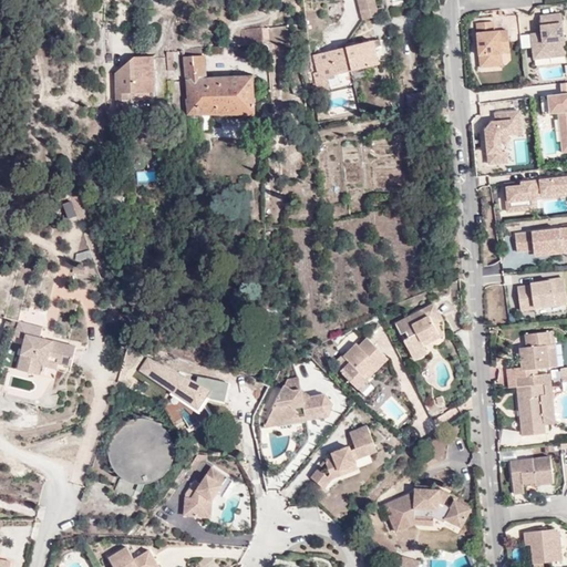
[(380,0),(362,0),(364,9),(381,4),(380,0)]
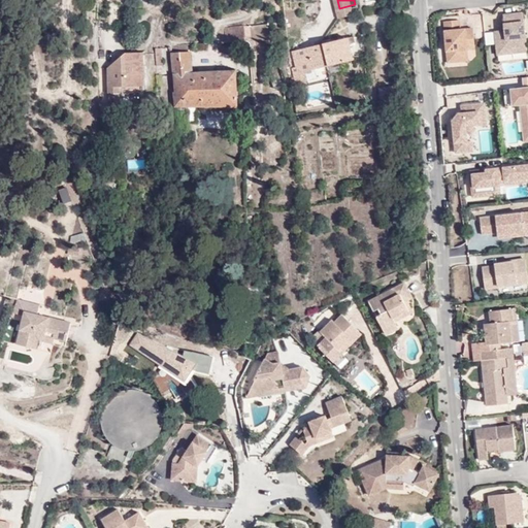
[(341,17),(357,12),(355,4),(339,8),(341,17)]
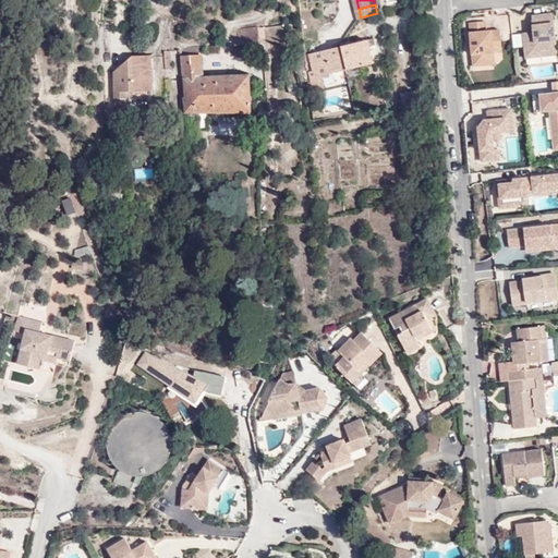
[(555,46),(552,12),(531,14),(533,33),(522,33),(525,57),(543,56),(542,47),(555,46)]
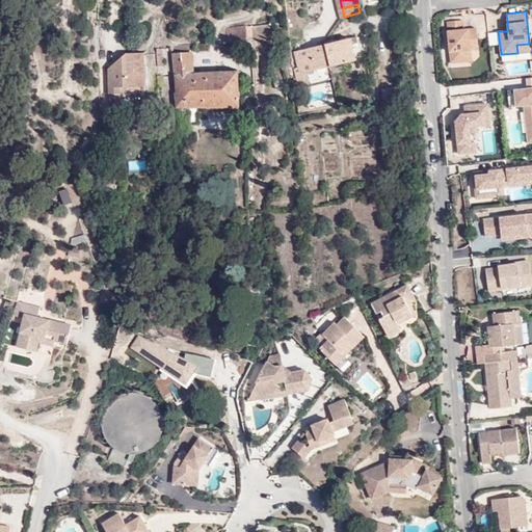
[(462,19),(446,21),(450,63),(467,61),(466,51),(471,50),(470,46),(477,45),(476,27),(463,28),(462,19)]
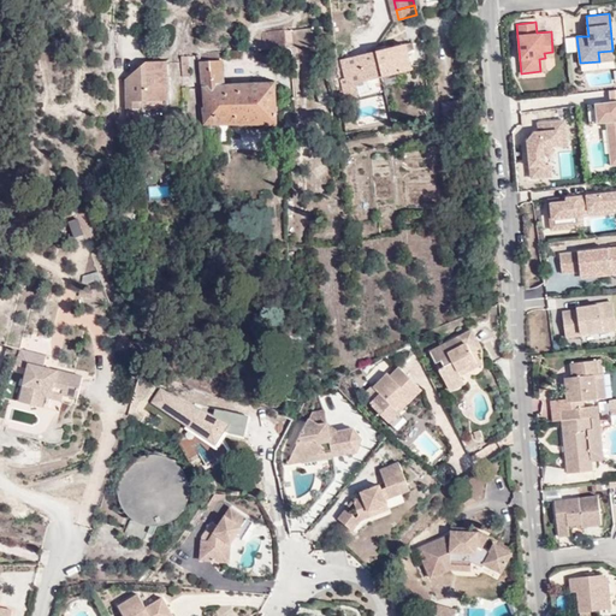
[(289,30),(264,34),(266,55),(291,52),(289,30)]
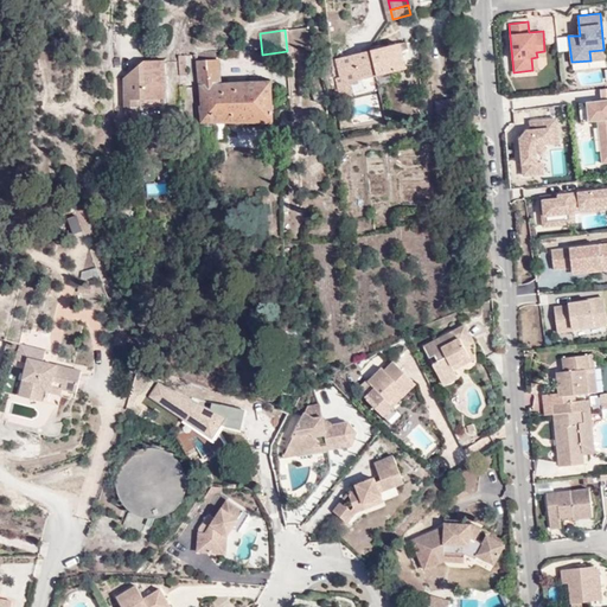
[(404,42),(369,51),(375,78),(410,69),(404,42)]
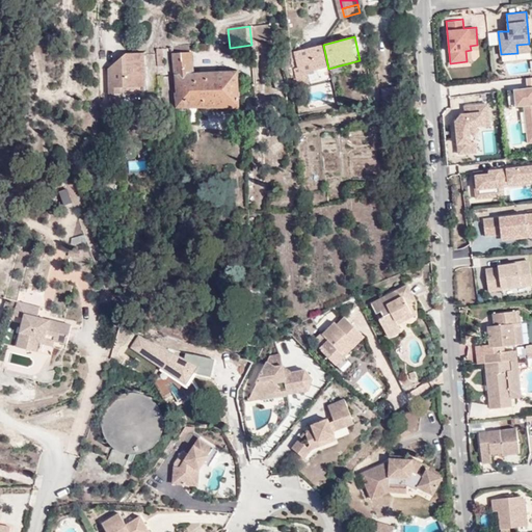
[(517,53),(530,51),(529,44),(516,45),(517,53)]
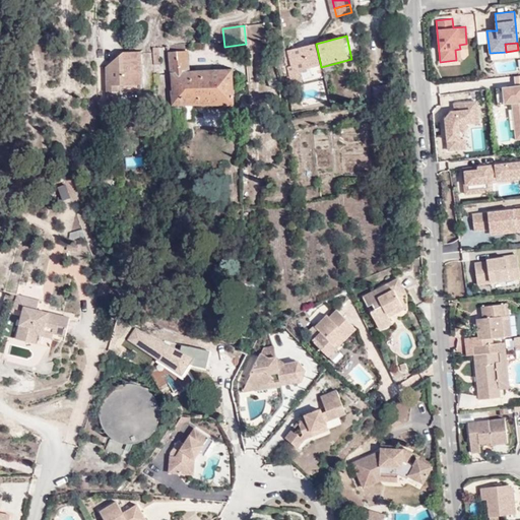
[(321,67),(316,44),(290,51),(294,64),(290,66),(293,75),(290,76),(293,85),(306,82),(304,71),(321,67)]
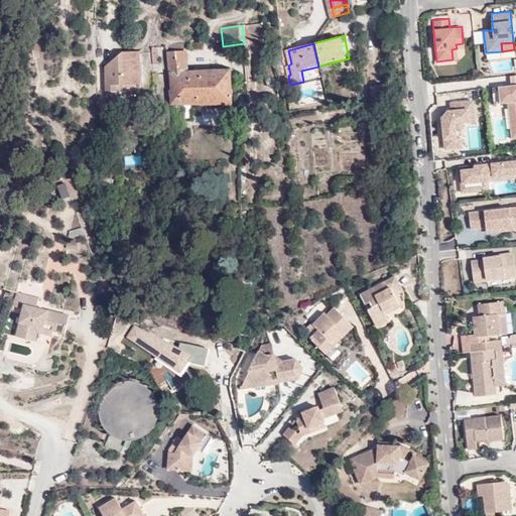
[(142,83),(142,49),(126,48),(107,65),(108,101),(118,101),(118,84),(142,83)]
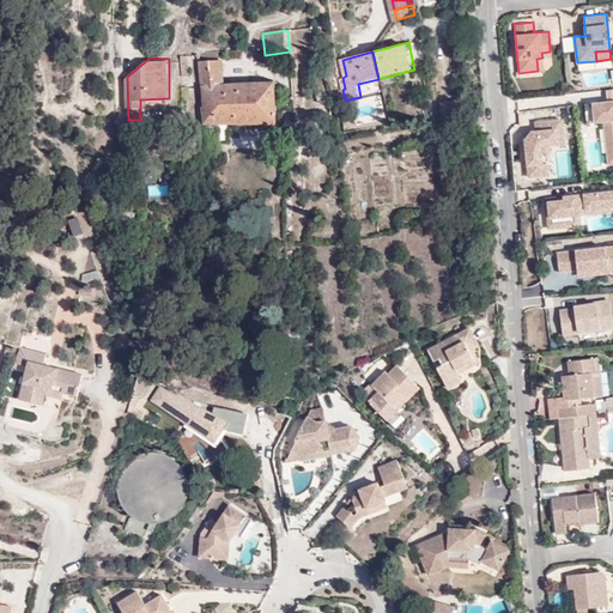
[(224,85),(220,60),(202,62),(208,108),(205,107),(206,125),(278,125),(277,82),(224,85)]
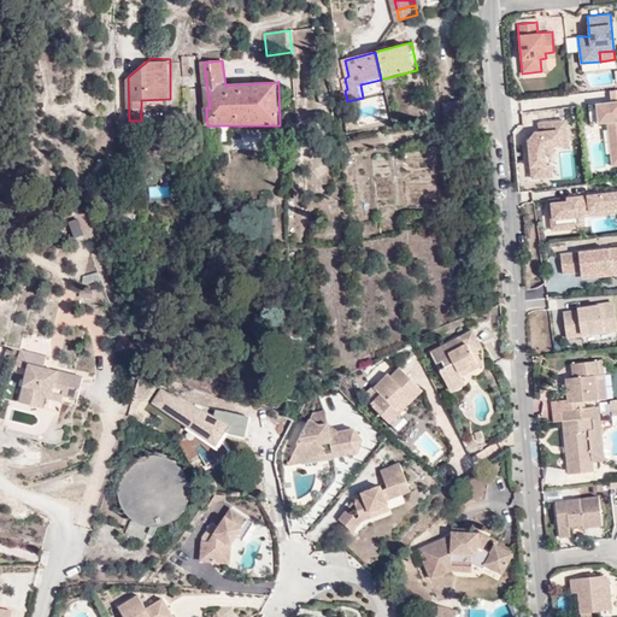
[(616,100),(585,104),(587,123),(604,122),(607,165),(616,164),(616,100)]
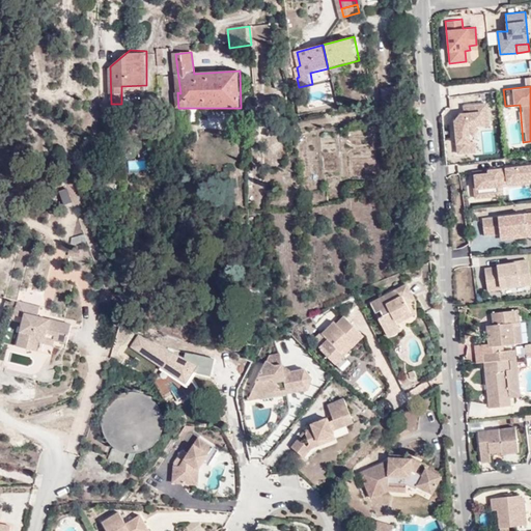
[(475,124),(475,122),(484,122),(482,104),(460,105),(460,111),(456,111),(449,119),(452,151),(470,150),(469,131),(470,129),(475,124)]
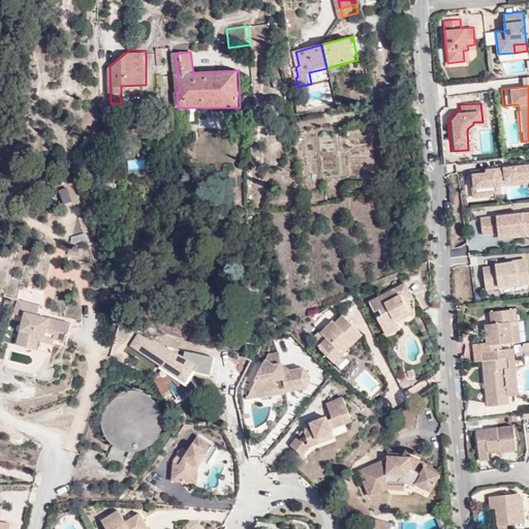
[(144,168),(143,160),(127,161),(128,169),(144,168)]
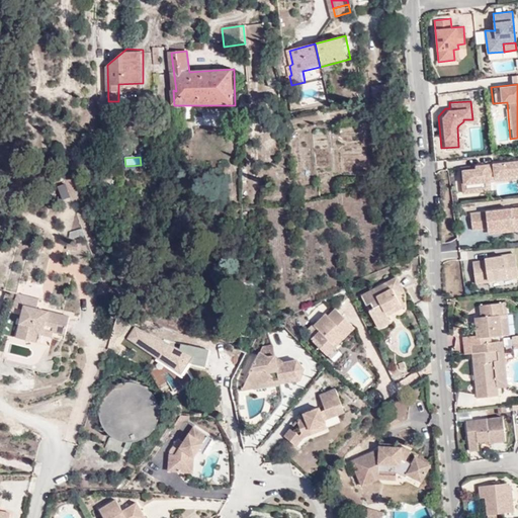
[(517,161),(463,168),(465,192),(482,190),(481,181),(491,180),(517,177),(517,161)]
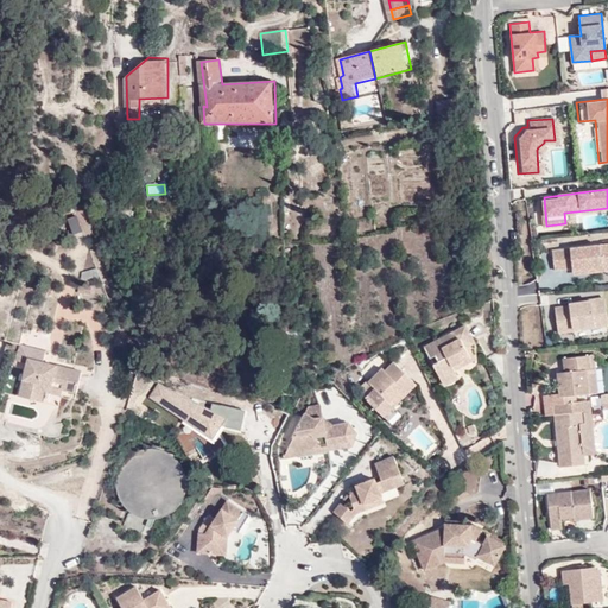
[(576,211),(564,213),(565,223),(577,222),(576,211)]
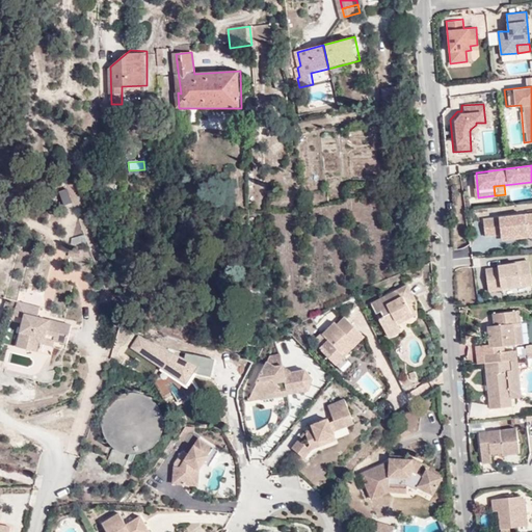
[(529,197),(528,187),(512,188),(512,198),(529,197)]
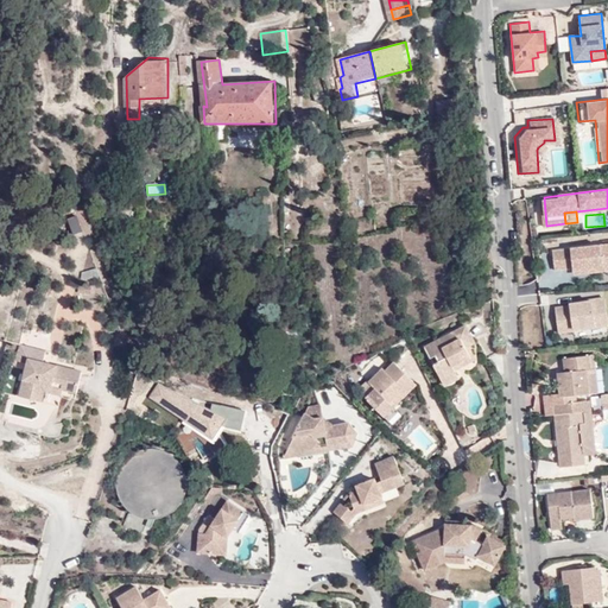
[(607,240),(605,241),(605,244),(572,248),(555,249),(557,270),(576,267),(576,271),(581,273),(607,271),(606,263),(607,263),(607,240)]
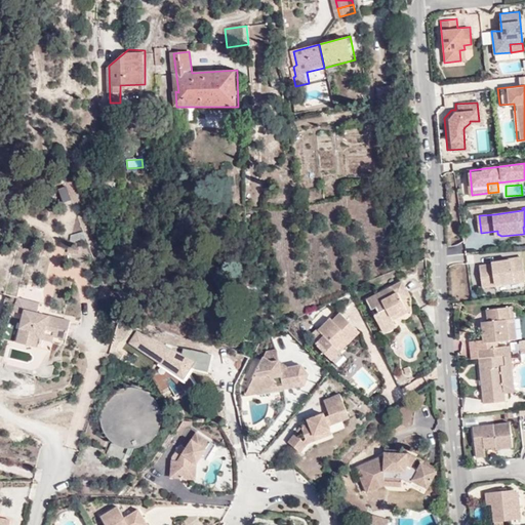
[(73,243),(87,240),(85,231),(70,235),(73,243)]
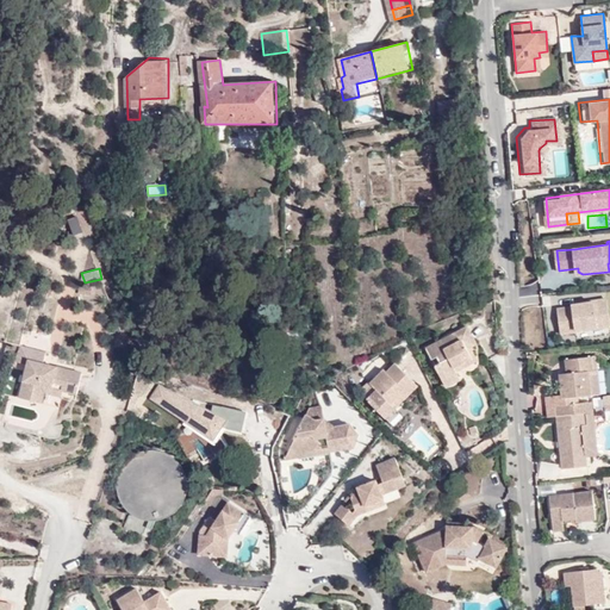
[(609,324),(609,310),(609,299),(574,304),(574,306),(559,307),(562,334),(578,331),(578,330),(609,324)]
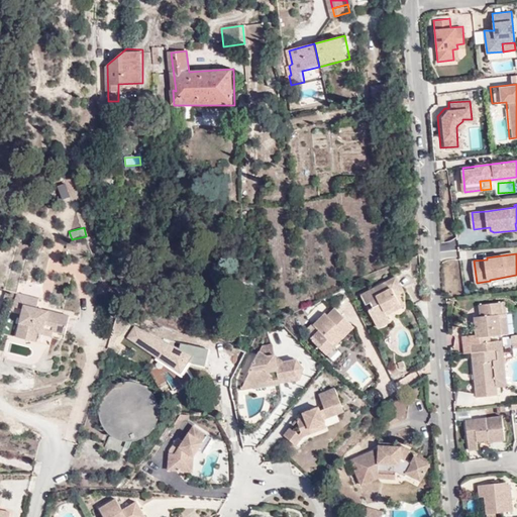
[(377,328),(389,322),(387,317),(381,306),(387,302),(389,306),(398,301),(395,295),(403,290),(396,278),(360,297),(366,306),(372,305),(373,308),(369,312),(377,328)]
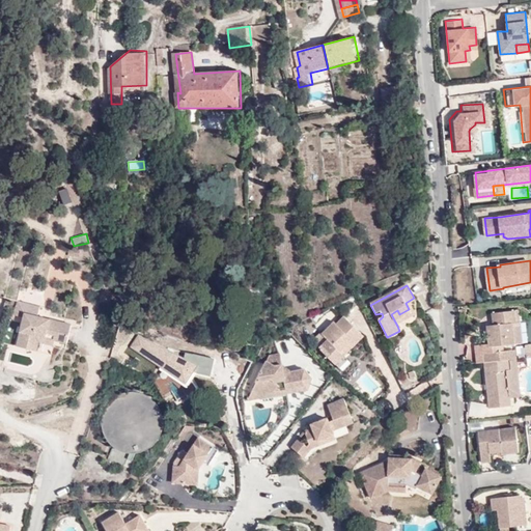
[(411,305),(416,302),(414,298),(406,303),(409,309),(399,314),(397,310),(391,314),(397,326),(416,315),(411,305)]
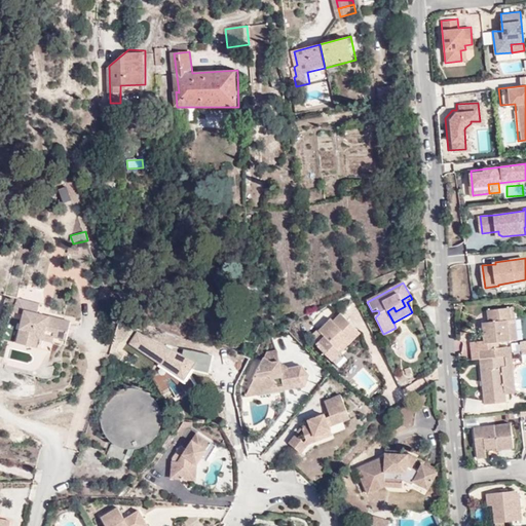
[(32,349),(35,340),(36,335),(51,339),(64,342),(68,324),(35,315),(37,305),(13,299),(8,313),(20,315),(13,343),(32,349)]
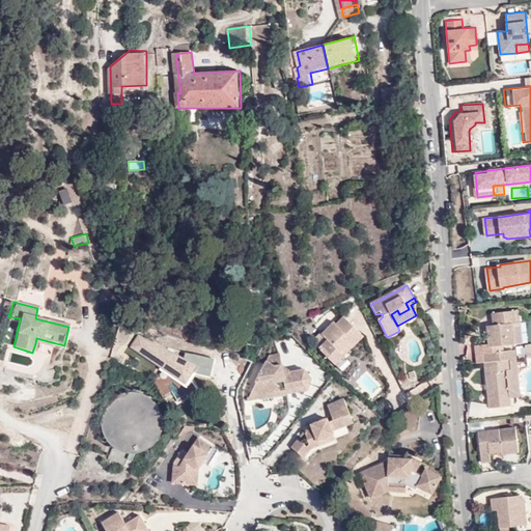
[(492,328),(485,329),(488,350),(502,350),(513,348),(510,326),(519,326),(518,314),(491,316),(492,328)]
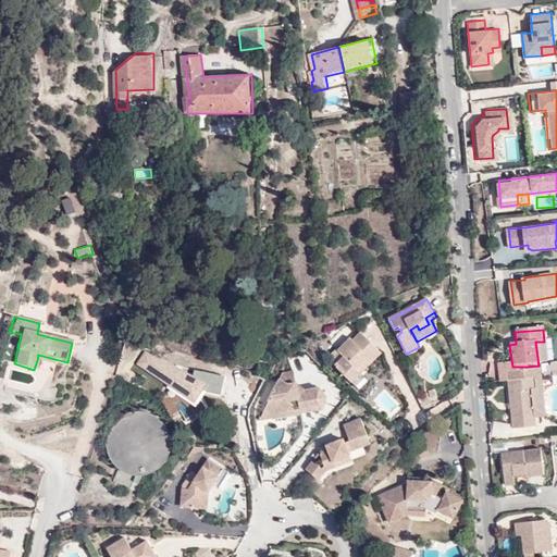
[(334,368),(351,384),(361,374),(358,370),(378,350),(361,334),(354,342),(351,338),(336,354),(342,359),(334,368)]
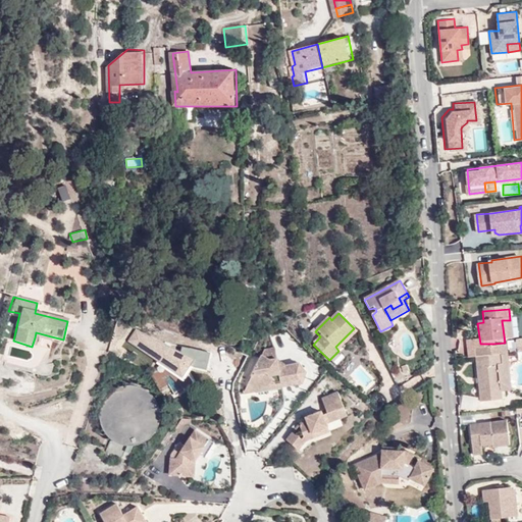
[(502,320),(505,343),(512,342),(510,320),(502,320)]
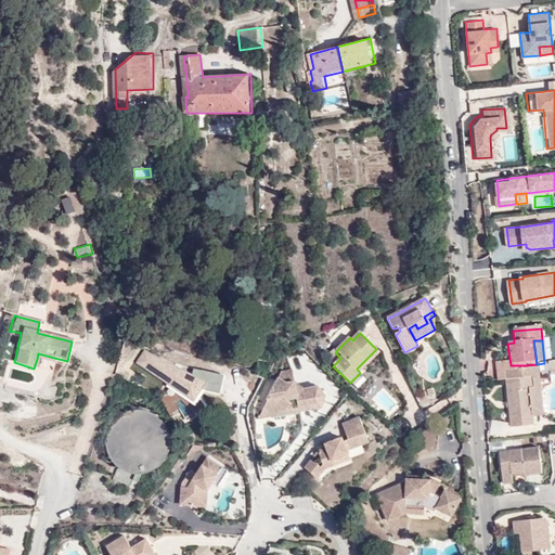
[(357,369),(360,373),(381,352),(376,349),(357,369)]
